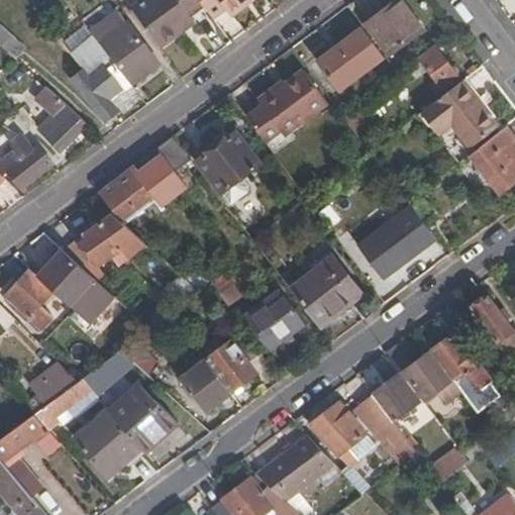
[(141,0),(131,8),(156,42),(177,26),(173,20),(184,11),(198,0),(141,0)]
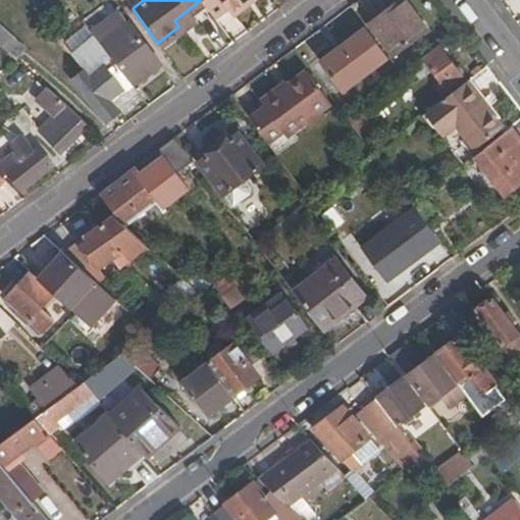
[(200,0),(214,18),(226,11),(227,13),(244,0),(200,0)]
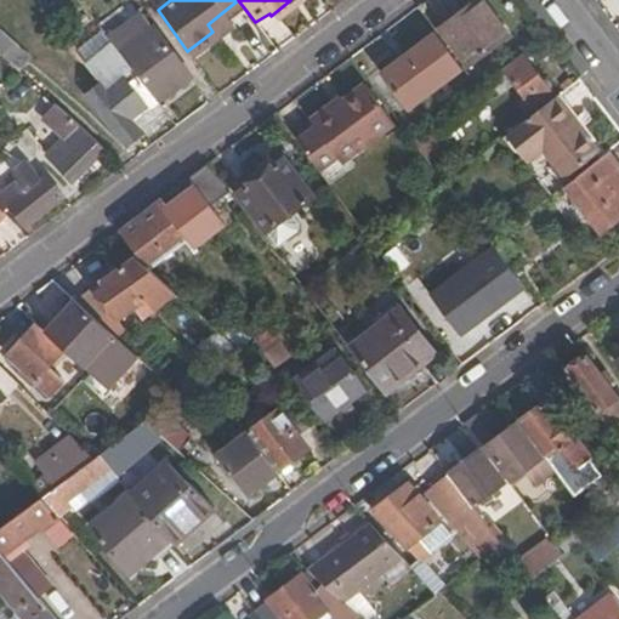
[(505,34),(480,0),(471,0),(436,28),(464,66),(476,56),(480,62),(486,57),(482,51),(505,34)]
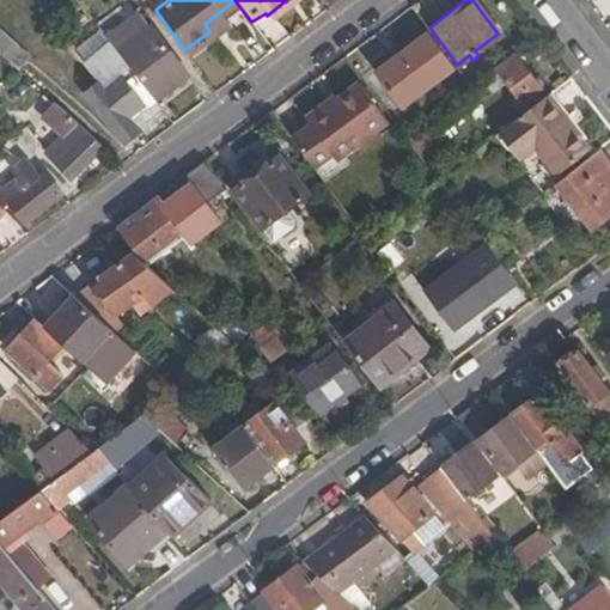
[(205,24),(209,31),(224,20),(218,13),(205,24)]
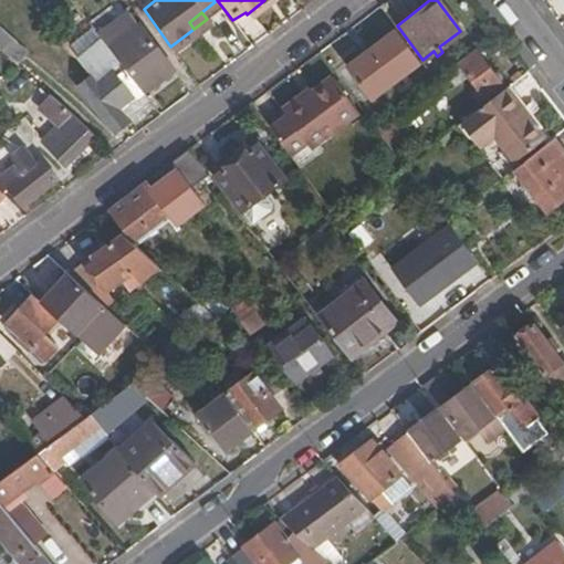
[(106,47),(141,91),(169,70),(135,24),(106,47)]
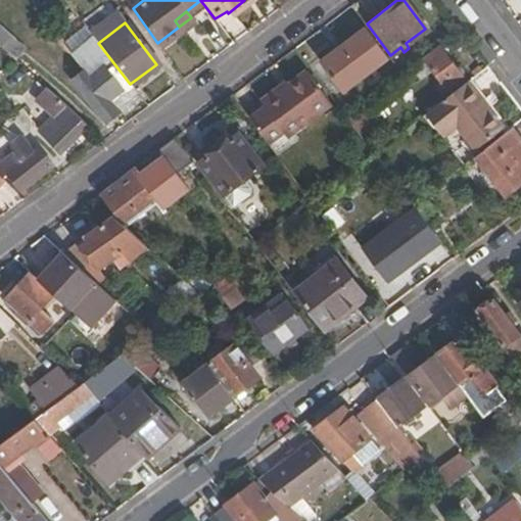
[(385,58),(363,27),(317,60),(340,91),(385,58)]
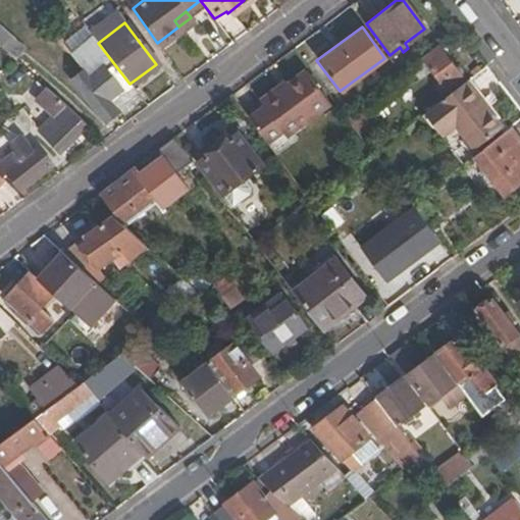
[(0,46),(14,59),(23,50),(0,30),(0,46)]
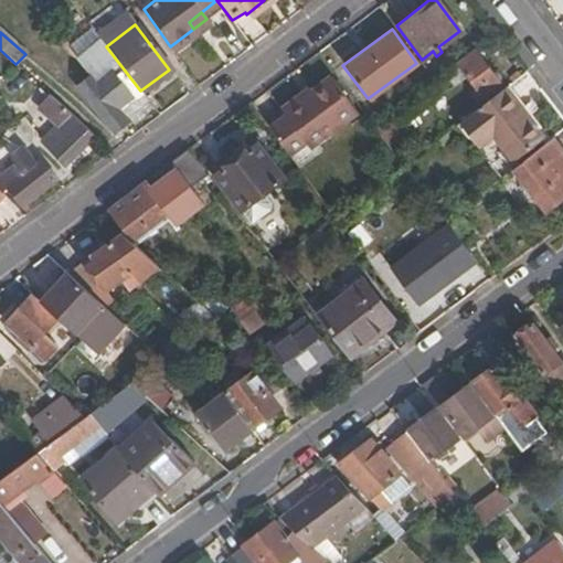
[(133,99),(141,92),(140,91),(106,46),(102,41),(78,57),(91,74),(75,86),(113,133),(127,121),(123,116),(118,109),(133,99)]
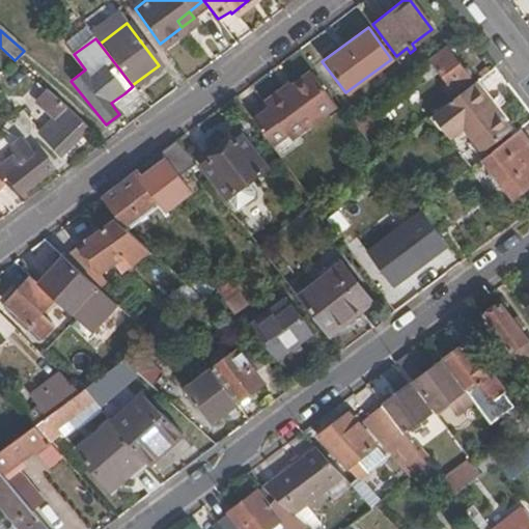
[(429,61),(446,84),(450,89),(446,92),(449,98),(470,82),(446,50),(429,61)]
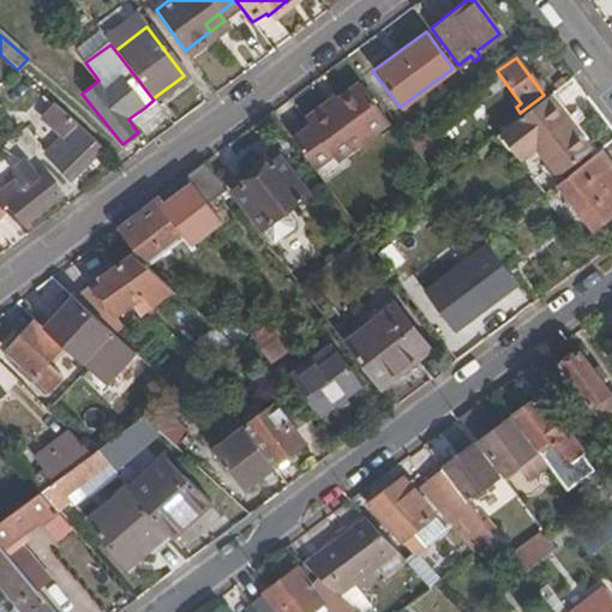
[(309,125),(292,138),(312,166),(331,153),(348,139),(353,145),(387,119),(357,81),(305,119),(309,125)]
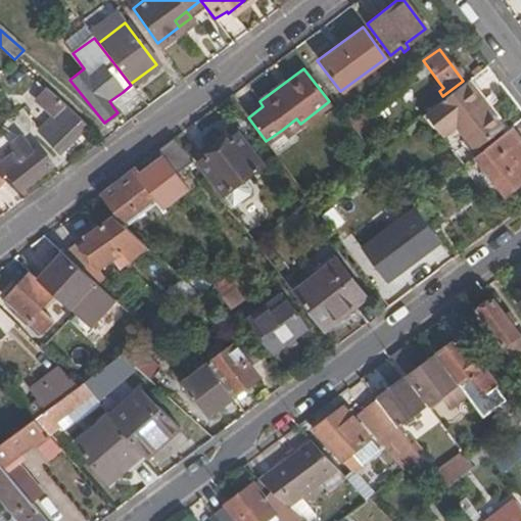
[(499,128),(463,83),(425,112),(440,133),(454,125),(472,148),(499,128)]
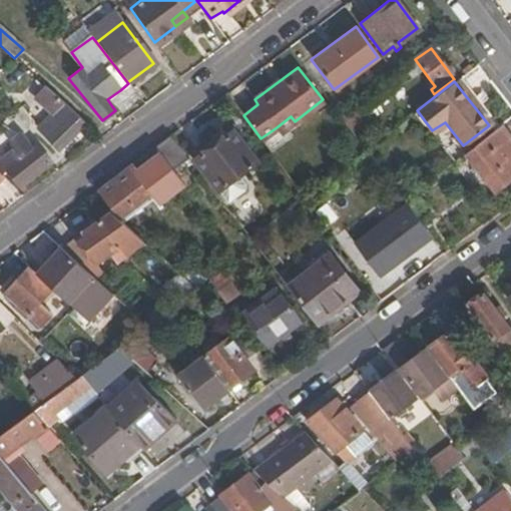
[(56,148),(84,122),(44,86),(34,98),(51,113),(36,129),(56,148)]
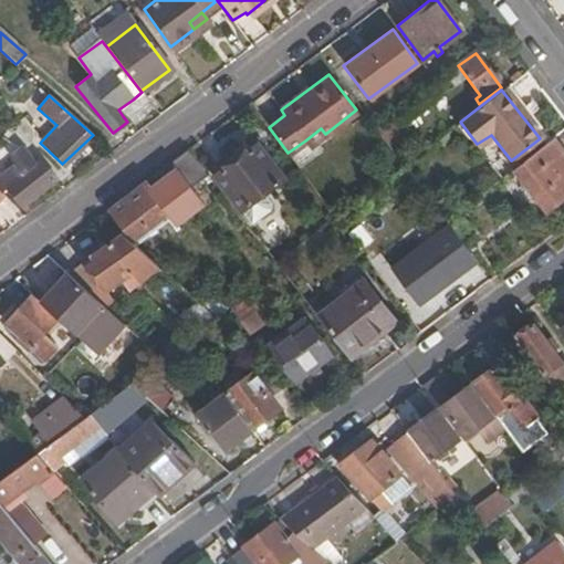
[(137,105),(133,100),(118,110),(123,116),(137,105)]
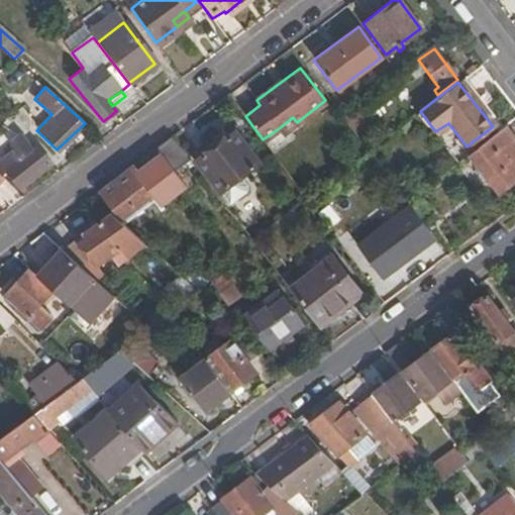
[(282,133),(297,122),(293,117),(279,128),(282,133)]
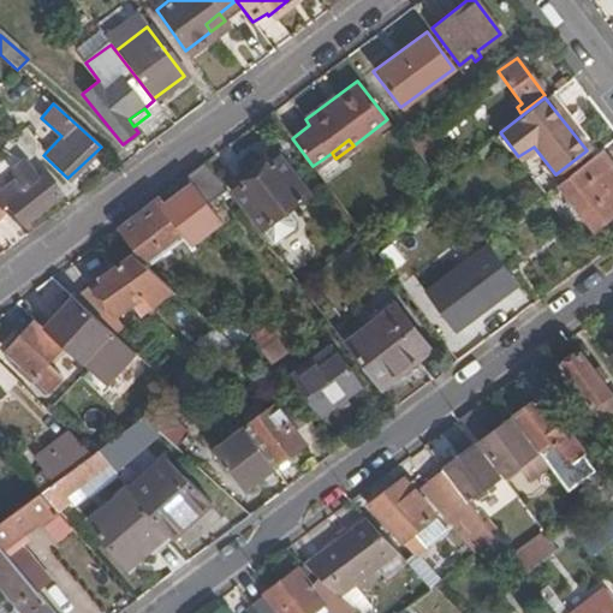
[(612,212),(612,176),(595,153),(557,182),(591,228),(612,212)]
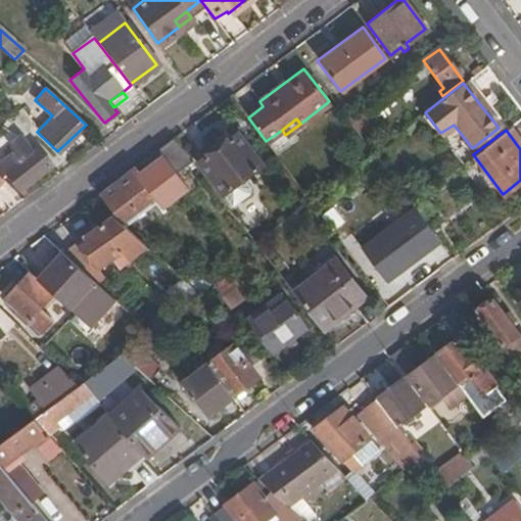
[(222,143),(199,159),(197,160),(222,193),(226,190),(230,194),(235,190),(239,195),(248,188),(242,179),(262,163),(237,132),(222,143)]
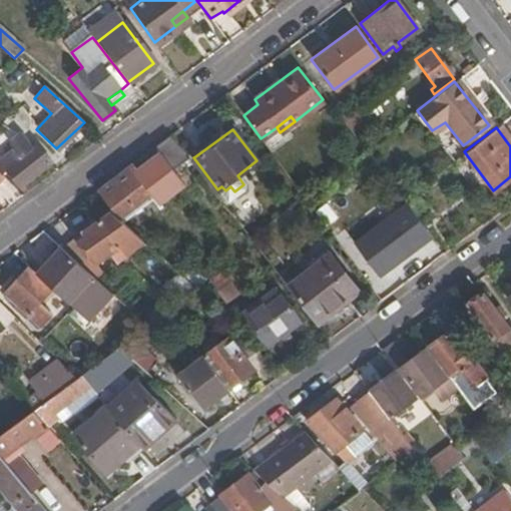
[(0,170),(4,167),(18,185),(49,162),(34,144),(31,146),(19,131),(8,140),(13,148),(0,158),(0,170)]
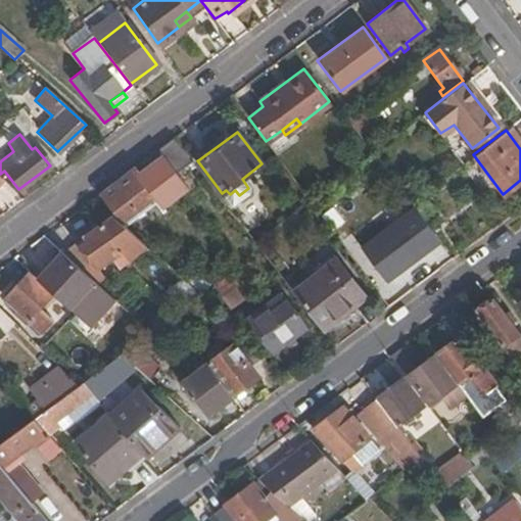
[(190,160),(172,137),(157,148),(161,154),(175,172),(190,160)]
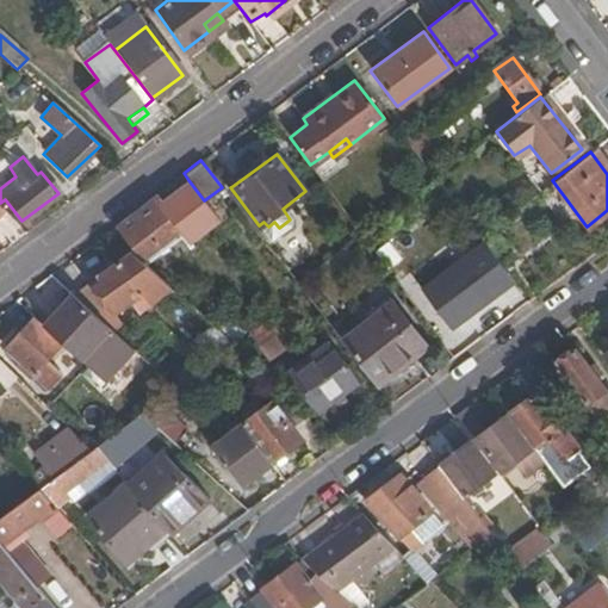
[(228,179),(233,186),(259,167),(253,160),(228,179)]
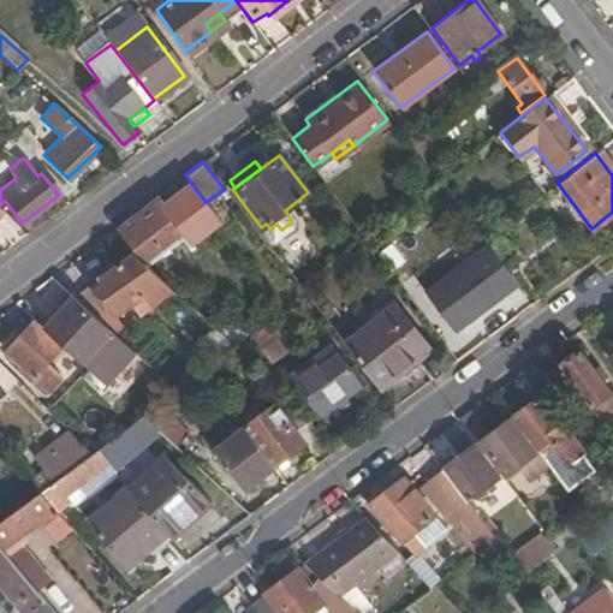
[(161,202),(156,195),(115,226),(140,257),(182,228),(190,239),(212,224),(219,218),(206,202),(190,182),(161,202)]
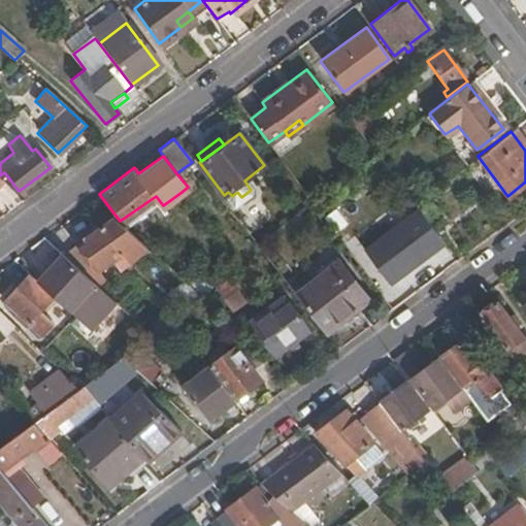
[(417,208),(424,218),(434,209),(428,200),(417,208)]
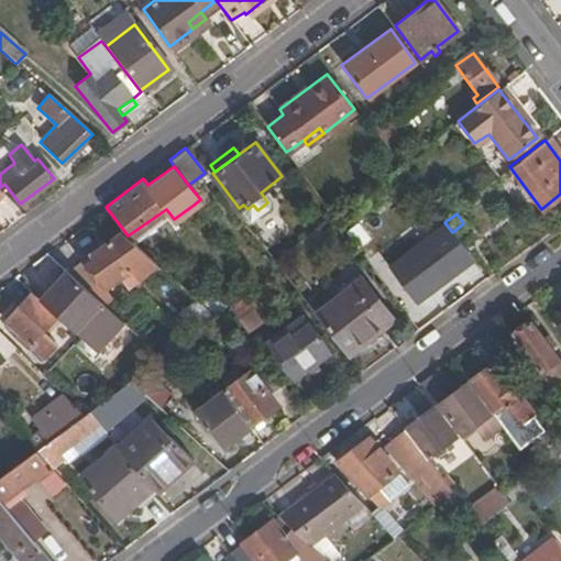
[(131,240),(121,232),(91,253),(95,259),(88,264),(106,288),(132,268),(139,278),(157,264),(131,240)]
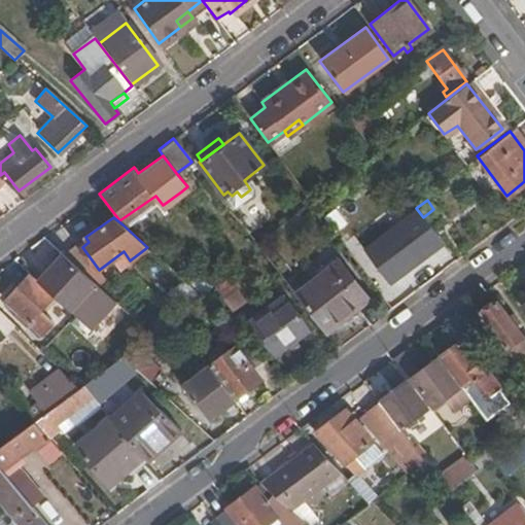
[(409,247),(393,226),(362,249),(387,283),(426,254),(417,241),(409,247)]
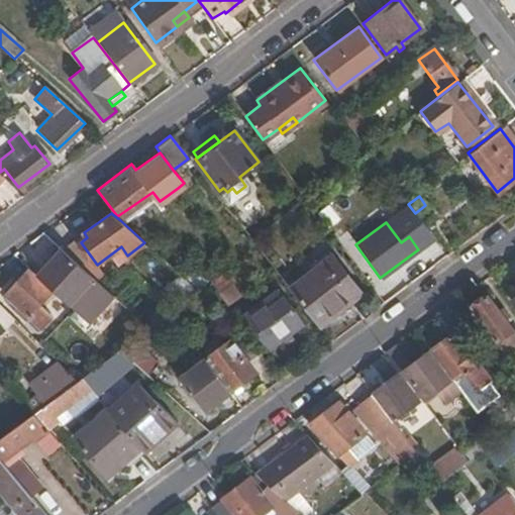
[(114,296),(62,248),(37,276),(53,289),(73,307),(89,323),(114,296)]
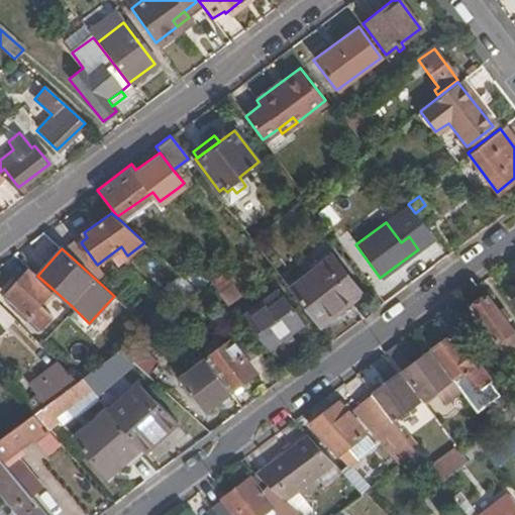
[(333,256),(289,288),(318,325),(362,294),(333,256)]
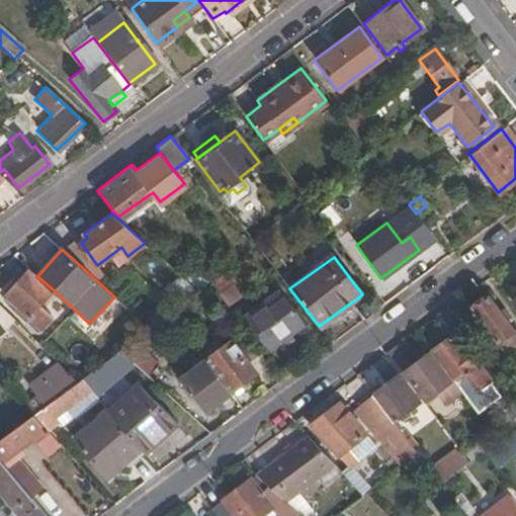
[(37,276),(28,268),(5,294),(21,310),(28,316),(40,328),(52,316),(39,305),(53,289),(37,276)]
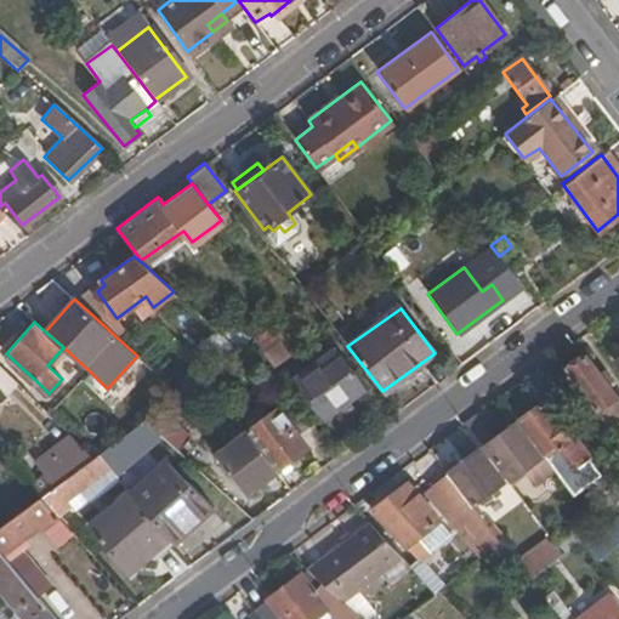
[(288,353),(270,328),(255,339),(272,364),(288,353)]
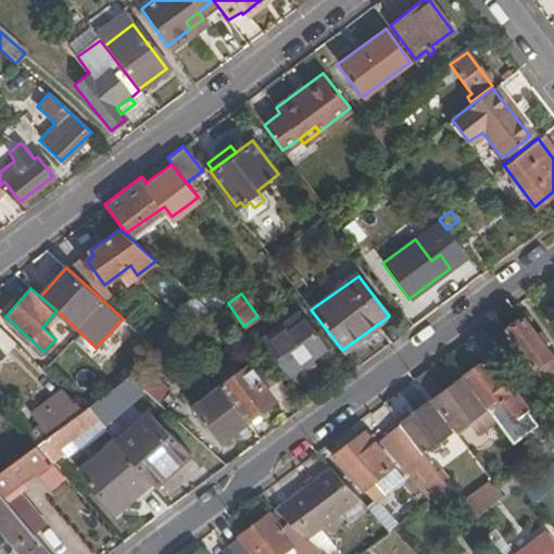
[(290,373),(324,347),(298,312),(264,338),(290,373)]
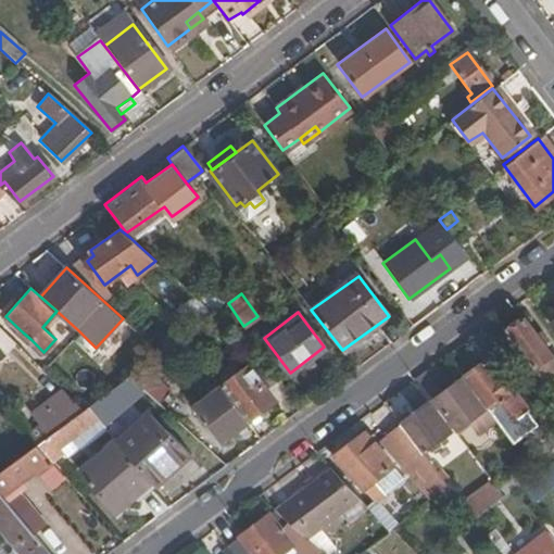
[(521,317),(504,330),(541,380),(553,370),(553,360),(541,343),(545,339),(539,331),(534,336),(521,317)]
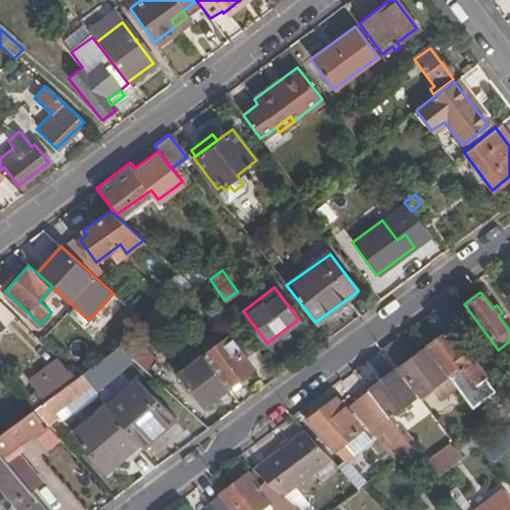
[(168,310),(175,318),(188,309),(181,300),(168,310)]
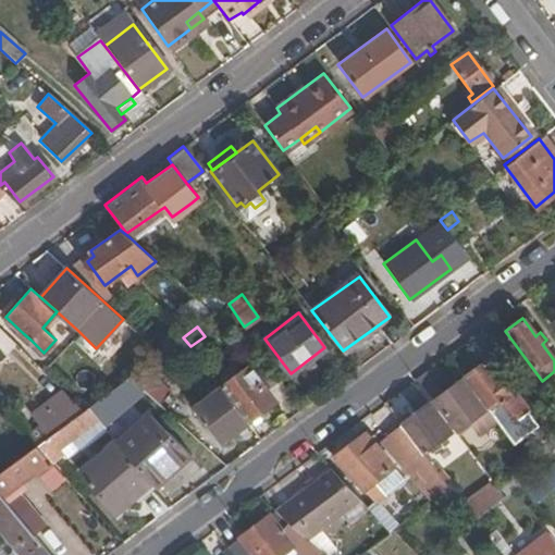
[(31,340),(23,333),(20,336),(27,344),(31,340)]
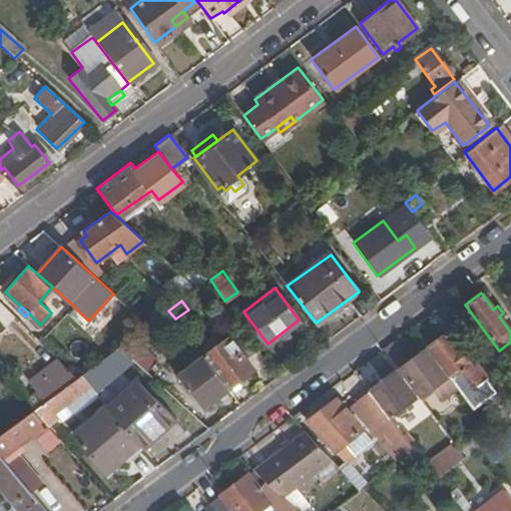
[(161,330),(175,319),(168,311),(154,321),(161,330)]
